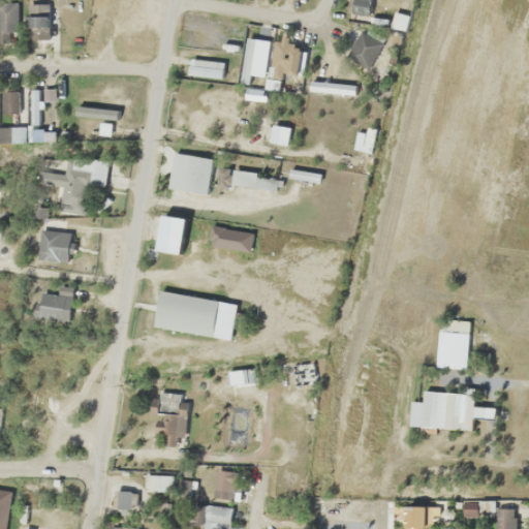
[(367,19),(371,0),(353,0),(350,14),(367,19)]
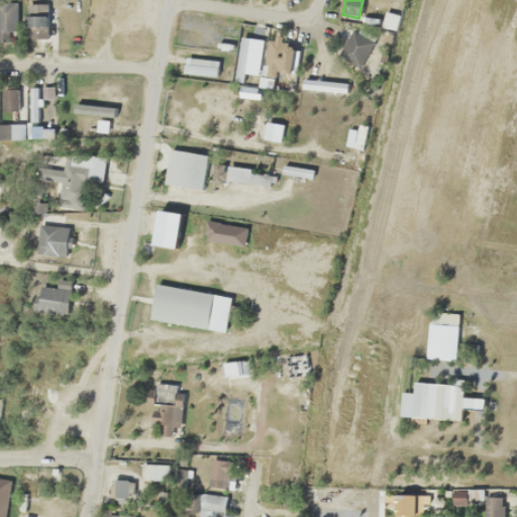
[(0,38),(17,39),(17,2),(0,1),(0,38)]
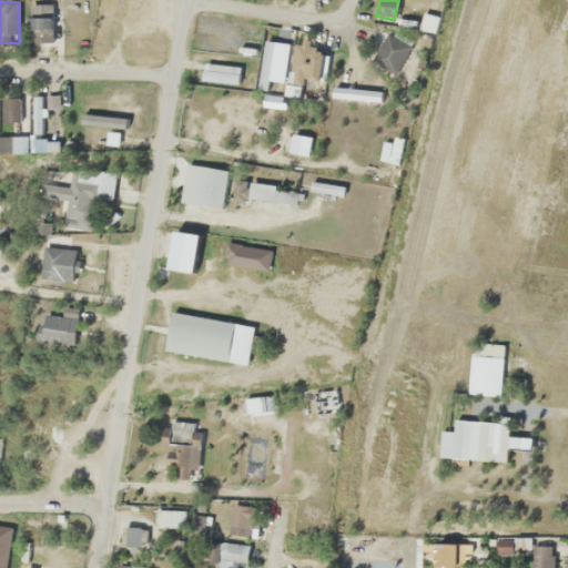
[(30,4),(30,44),(51,44),(51,4),(30,4)]
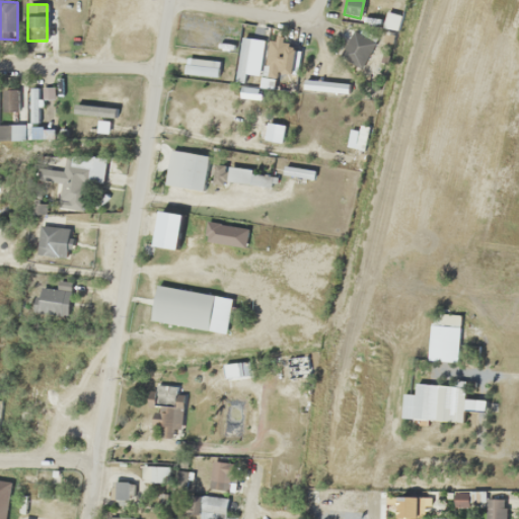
[(341,57),(363,67),(375,41),(353,30),(341,57)]
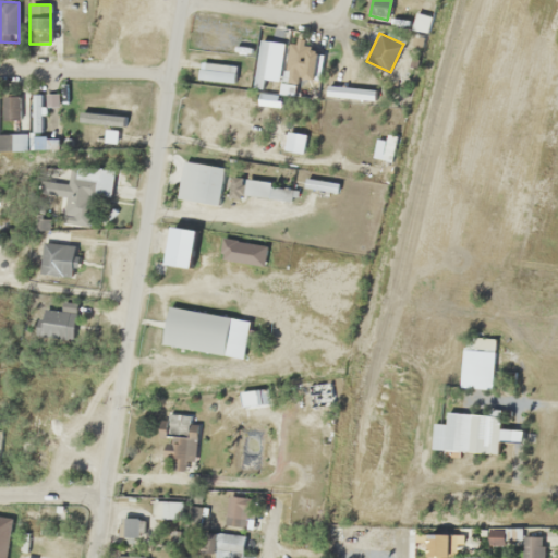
[(262,88),(270,43),(263,40),(253,86),(262,88)]
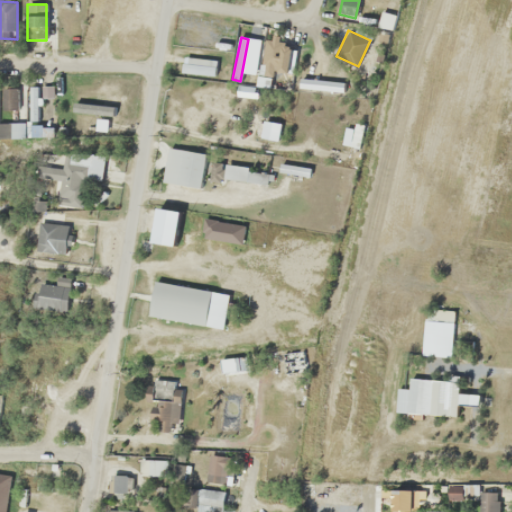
[(345,80),(301,80),(301,90),(345,90),(345,80)]
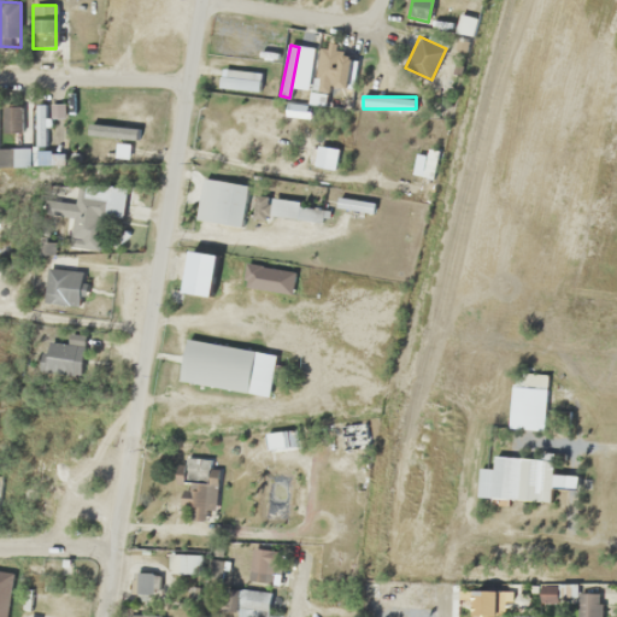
[(4,104),(4,135),(23,135),(23,104),(4,104)]
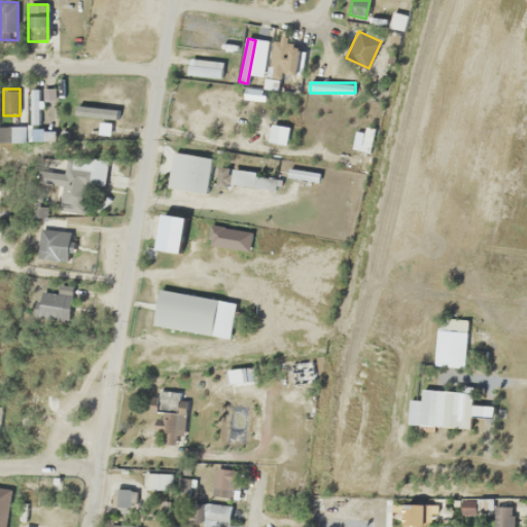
[(40,89),(31,89),(31,124),(40,124),(40,89)]
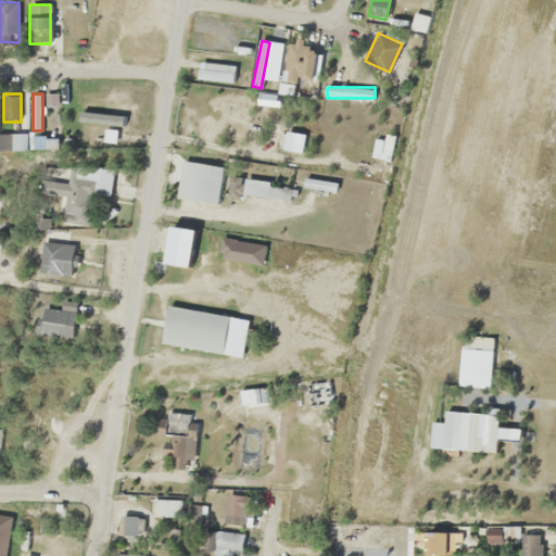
[(178,198),(217,203),(224,166),(184,161),(178,198)]
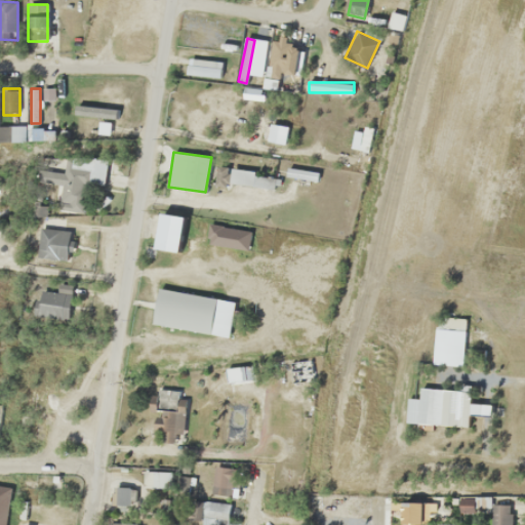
[(58,211),(89,212),(91,158),(66,157),(66,171),(50,170),(49,203),(59,204),(58,211)]
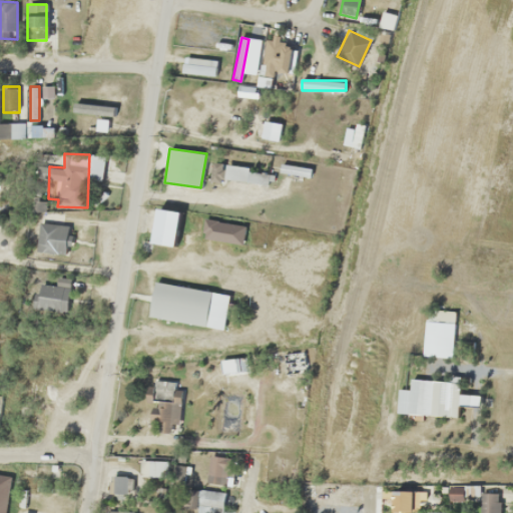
[(68,252),(68,223),(38,223),(38,252),(68,252)]
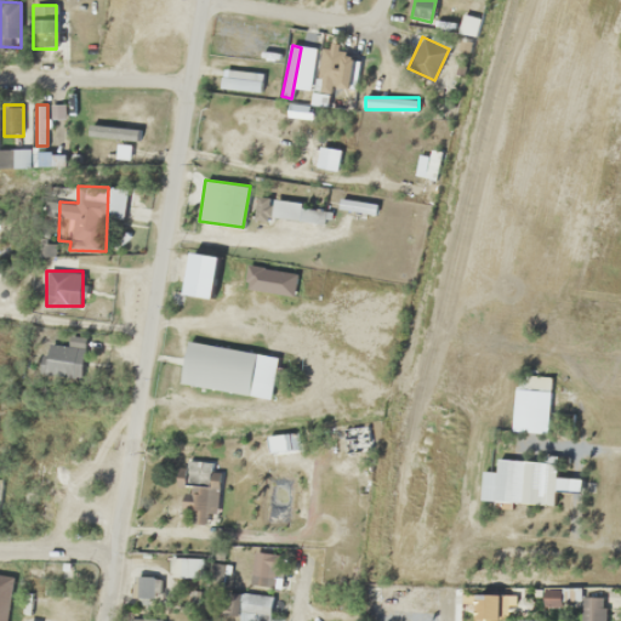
[(69,345),(47,343),(45,376),(83,379),(86,336),(70,335),(69,345)]
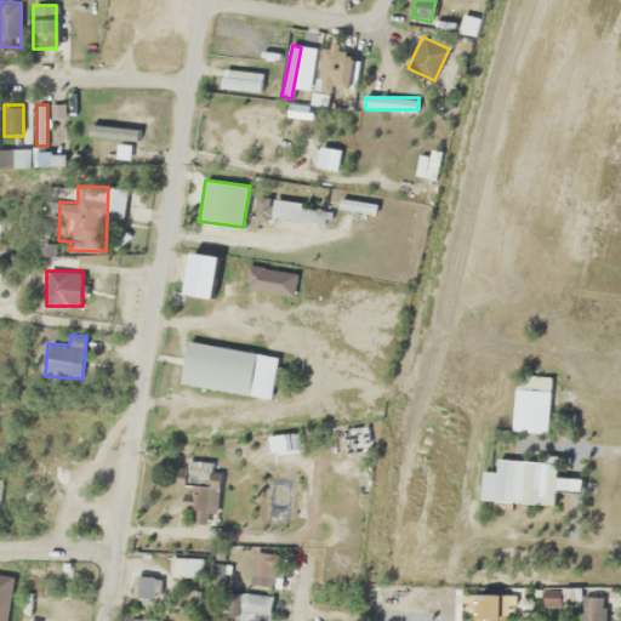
[(257,352),(188,341),(181,383),(250,394),(257,352)]
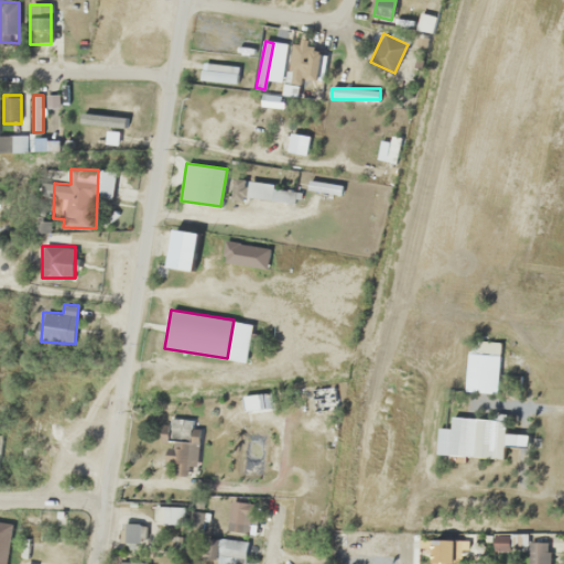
[(245,410),(274,410),(274,393),(245,393),(245,410)]
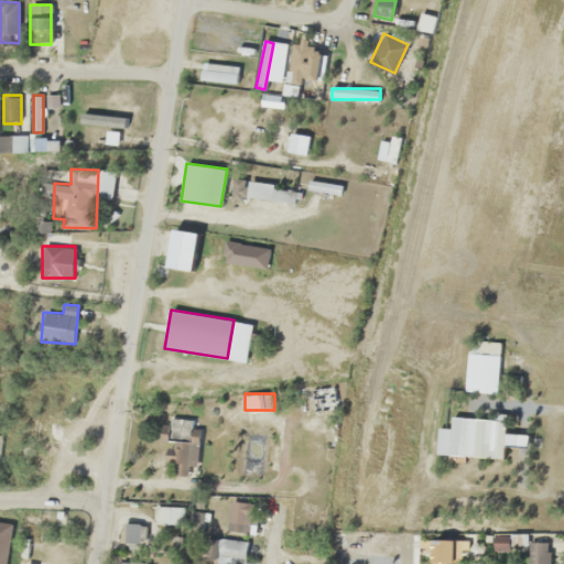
[(448,454),(477,456),(478,438),(485,438),(487,420),(452,416),(448,454)]
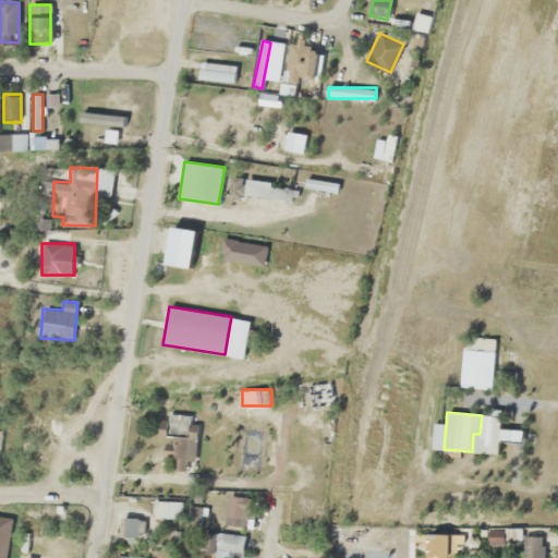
[(177,440),(178,445),(166,446),(167,460),(196,456),(193,428),(186,429),(187,439),(177,440)]
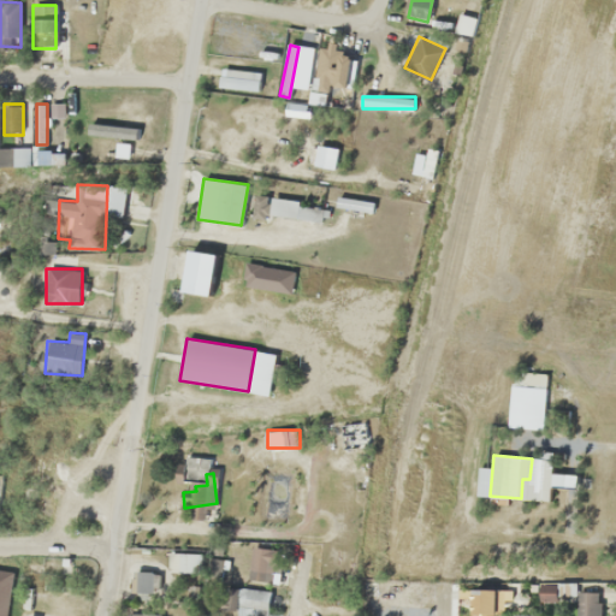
[(249,578),(271,581),(274,549),(253,546),(249,578)]
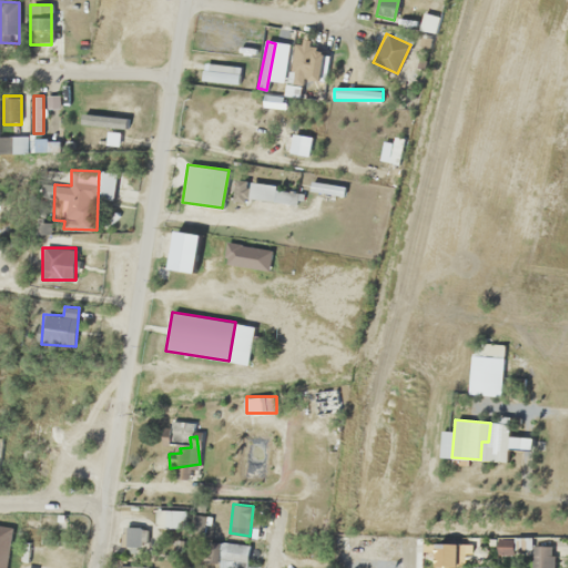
[(158,510),(158,527),(188,527),(188,510),(158,510)]
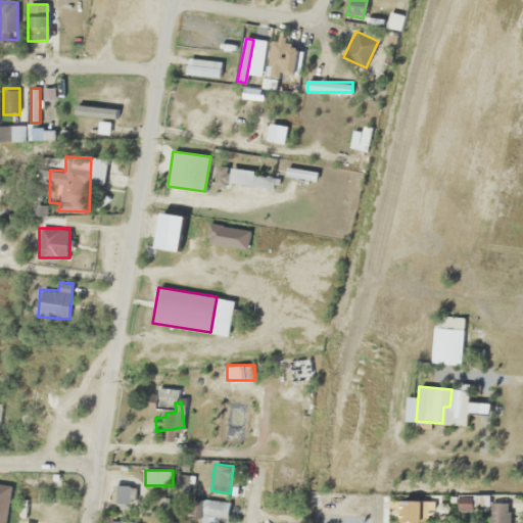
[(201,517),(201,500),(187,500),(187,517),(201,517)]
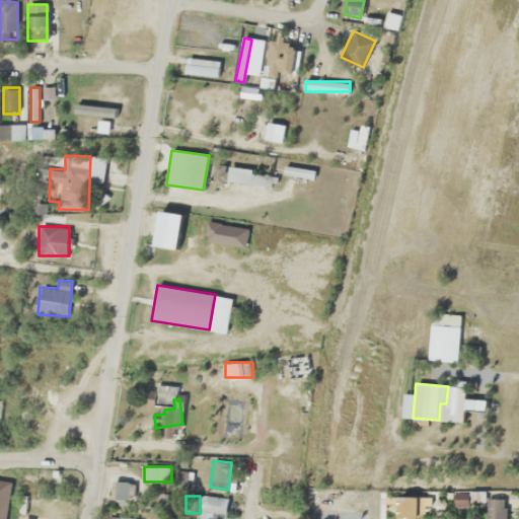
[(225,518),(226,496),(203,496),(202,518),(225,518)]
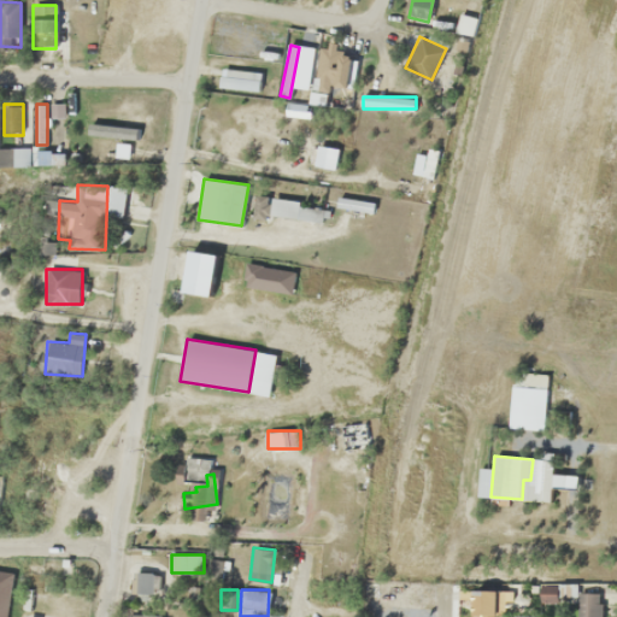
[(505,589),(472,589),(472,616),(505,616),(505,589)]
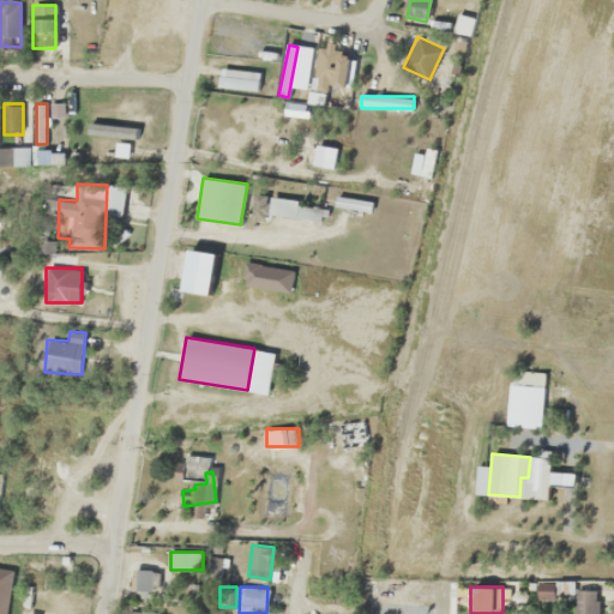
[(596,613),(597,589),(576,589),(576,613),(596,613)]
